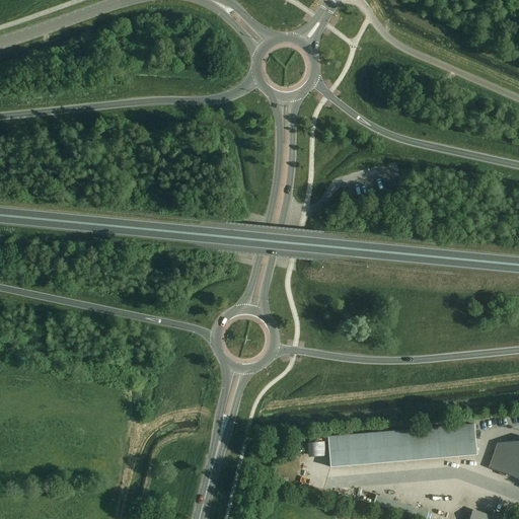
[(477,455),(474,425),(328,437),(331,467),(477,455)]
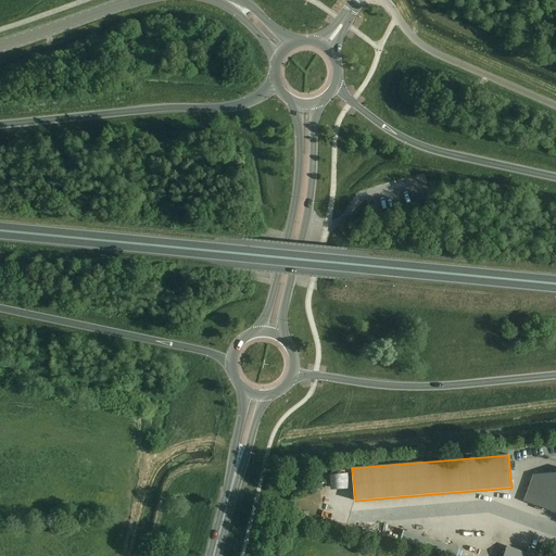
[(555,514),(555,513),(555,472),(532,475),(523,502),(555,514)]
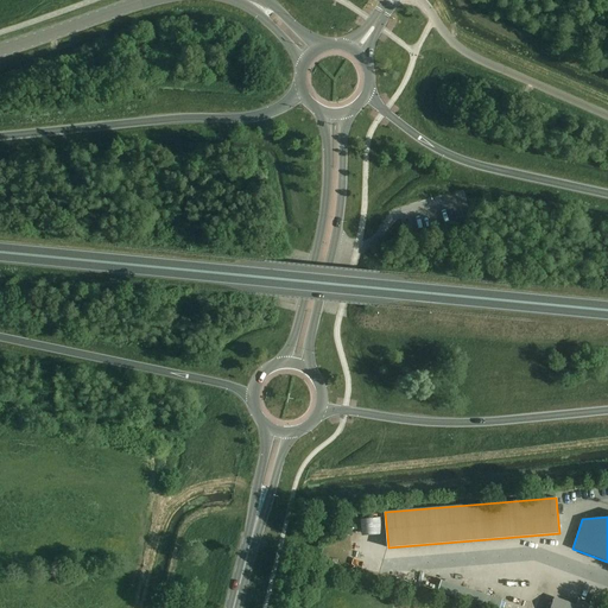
[(382,534),(380,518),(361,519),(362,536),(382,534)]
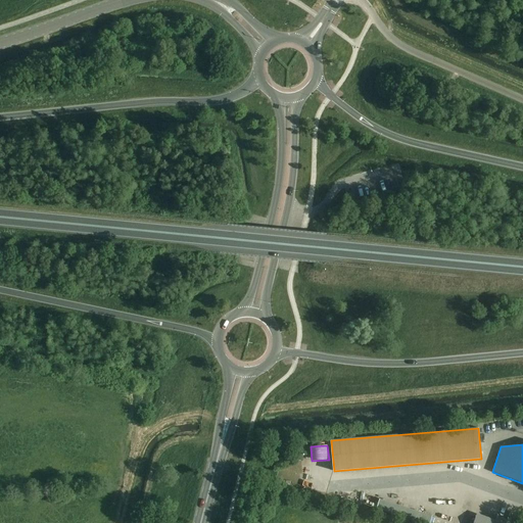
[(496,521),(477,514),(473,522),(508,522),(509,521),(498,518),(496,521)]
